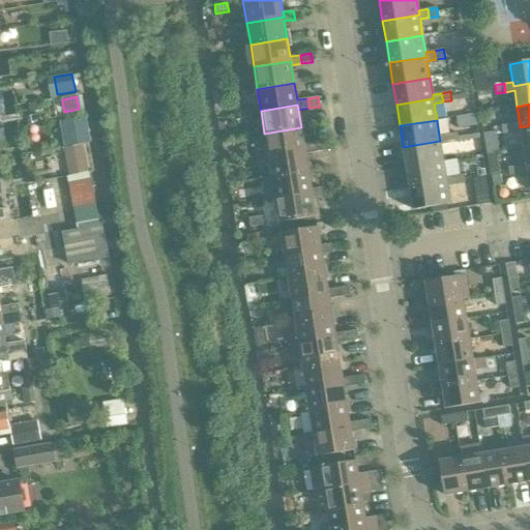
[(521,131),(524,148),(529,147),(529,125),(520,127),(520,123),(510,124),(512,134),(521,131)]
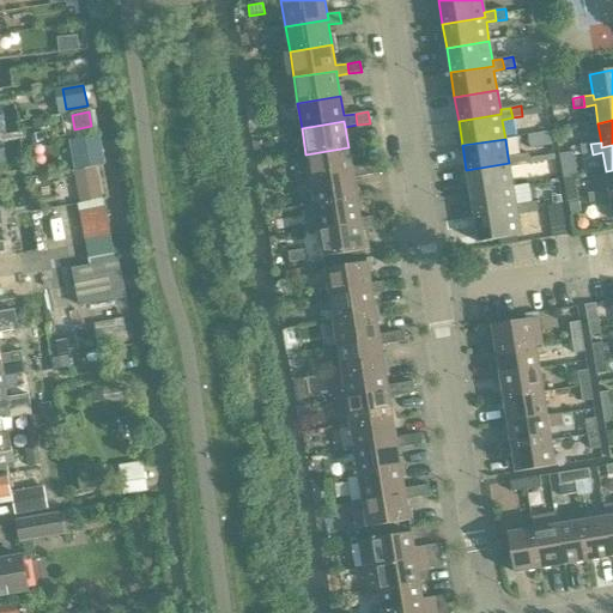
[(582,156),(593,155),(590,144),(580,146),(582,156)]
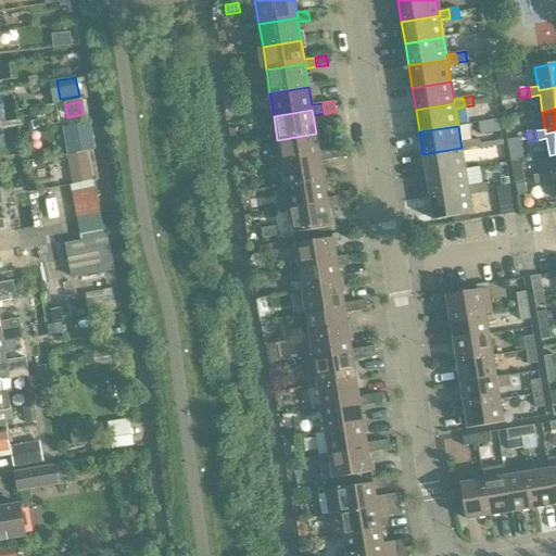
[(277,140),(281,163),(319,158),(320,162),(331,160),(330,151),(319,152),(316,134),(277,140)]
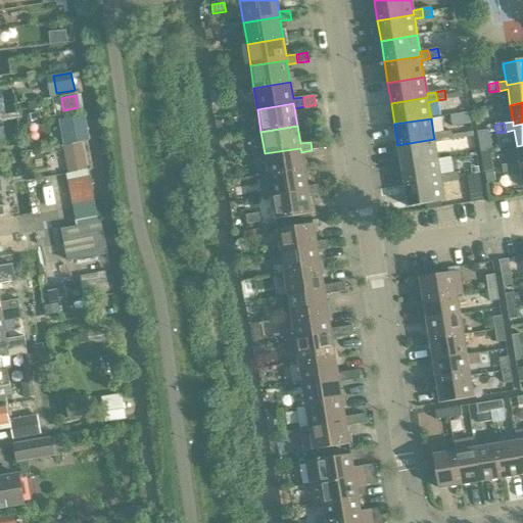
[(442,133),(443,142),(453,140),(452,131),(442,133)]
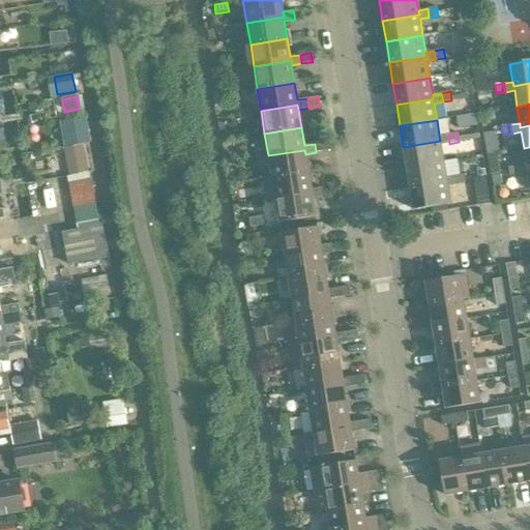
[(403,147),(407,168),(443,162),(441,145),(449,144),(448,135),(439,136),(440,141),(403,147)]
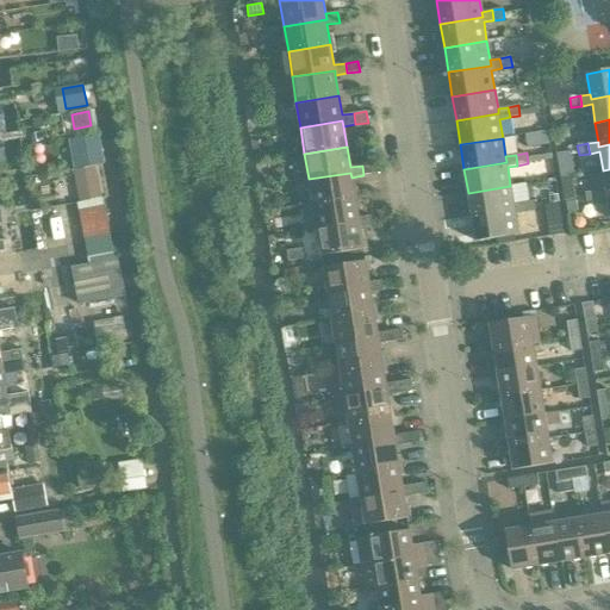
[(362,166),(363,175),(377,174),(374,163),(362,166)]
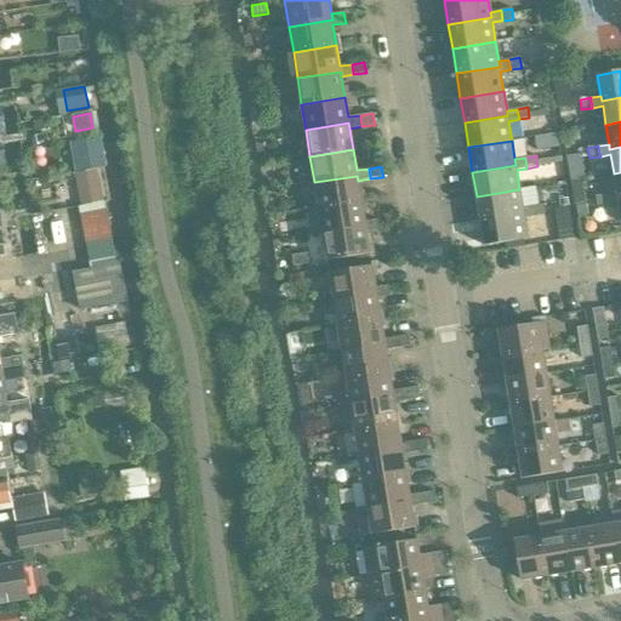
[(75,176),(81,208),(103,203),(96,171),(75,176)]
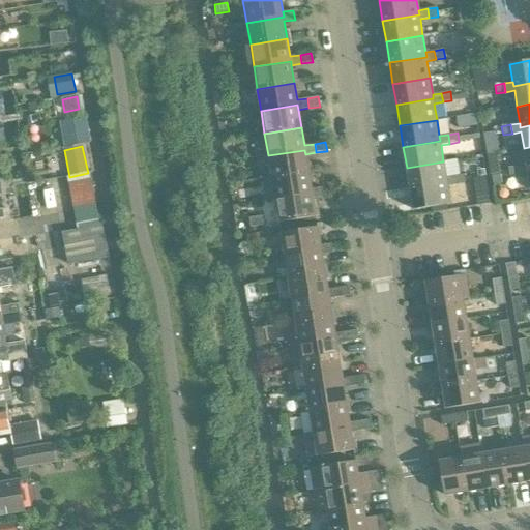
[(268,155),(271,177),(308,172),(305,154),(304,150),(268,155)]
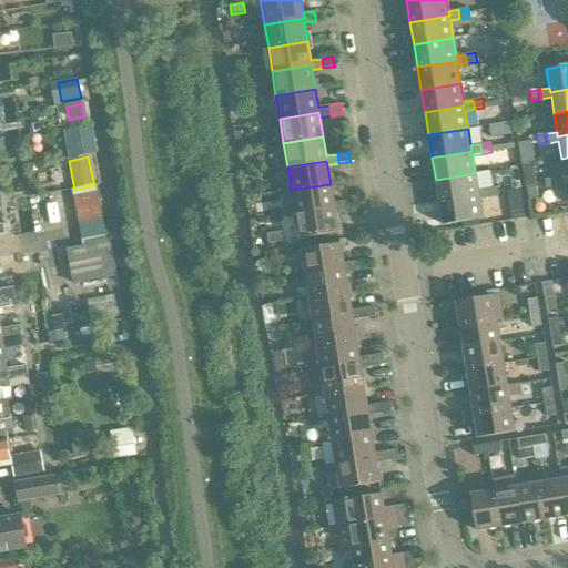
[(436,180),(439,202),(479,195),(478,191),(475,173),(436,180)]
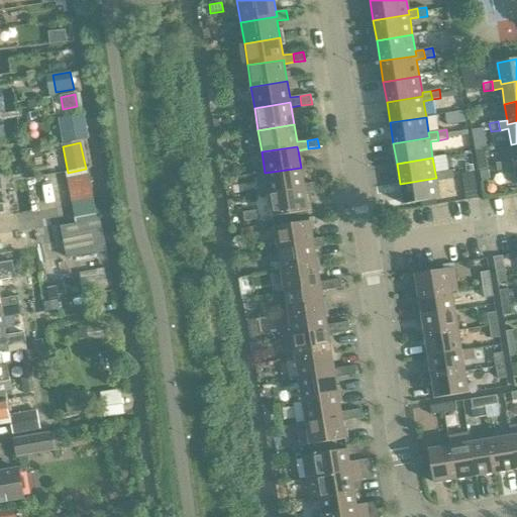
[(513,161),(505,163),(506,171),(515,170),(516,183),(516,164),(514,165),(513,161)]
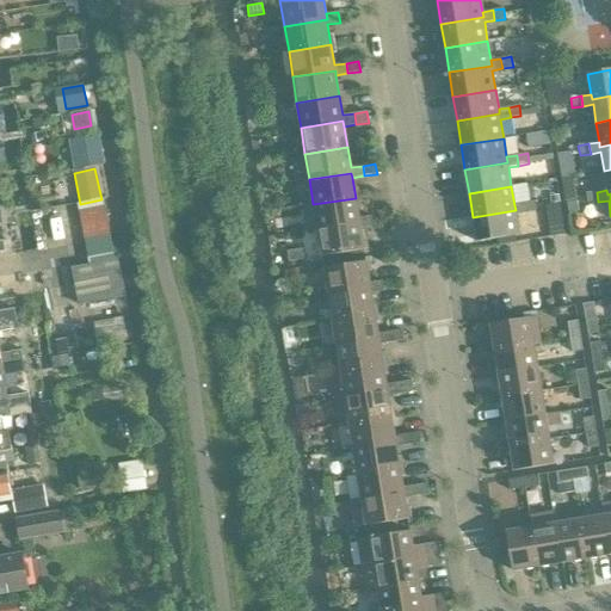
[(587,204),(598,202),(597,192),(586,193),(587,204)]
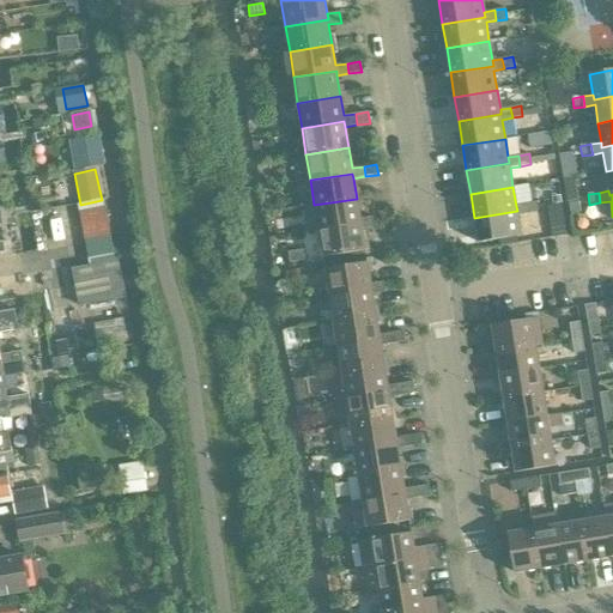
[(314,205),(319,231),(360,224),(362,229),(374,228),(372,217),(360,219),(357,199),(314,205)]
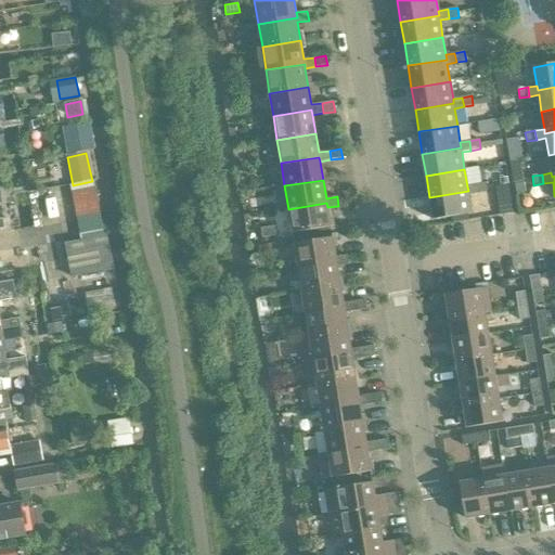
[(486,183),(476,184),(478,194),(488,192),(486,183)]
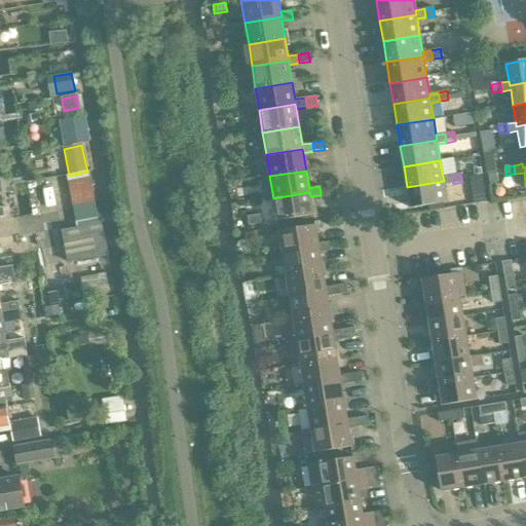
[(444,181),(407,187),(411,209),(447,202),(444,185),(453,184),(451,175),(443,177),(444,181)]
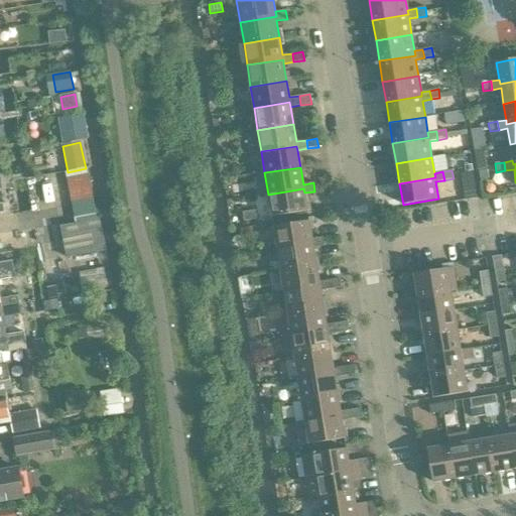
[(303,188),(268,195),(271,217),(307,211),(304,192),(303,188)]
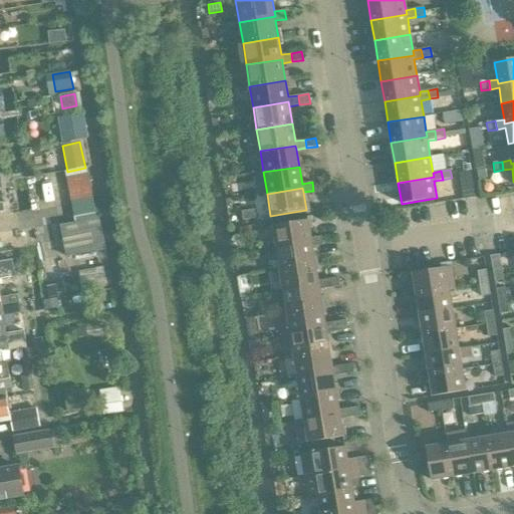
[(241,212),(243,221),(255,219),(254,210),(241,212)]
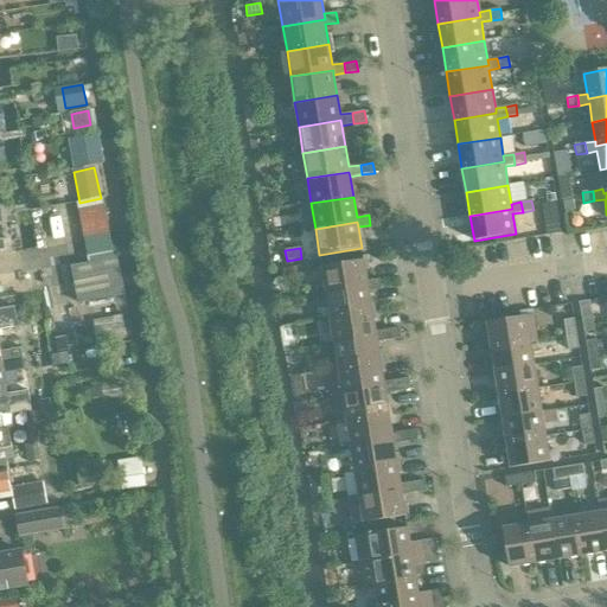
[(72,266),(81,305),(114,298),(125,295),(120,270),(116,257),(89,263),(72,266)]
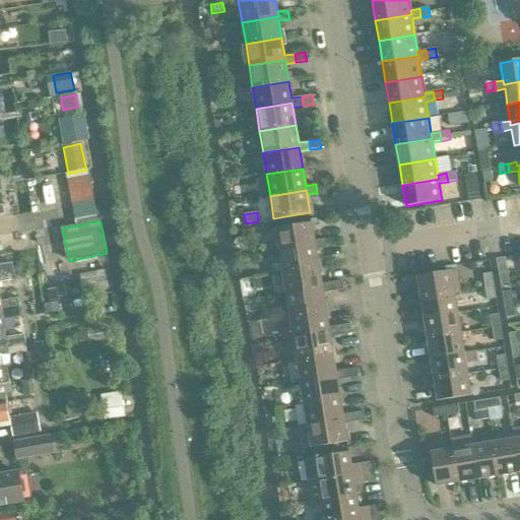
[(275,229),(279,252),(315,246),(315,242),(312,223),(275,229)]
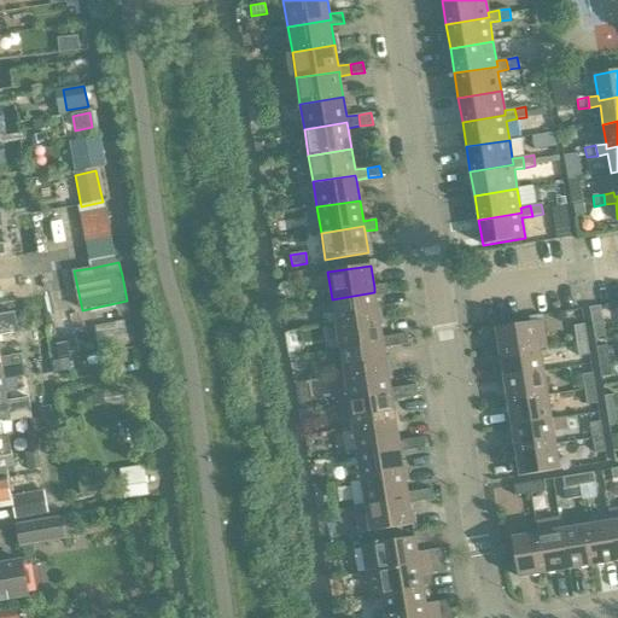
[(293,278),(296,287),(310,285),(309,275),(293,278)]
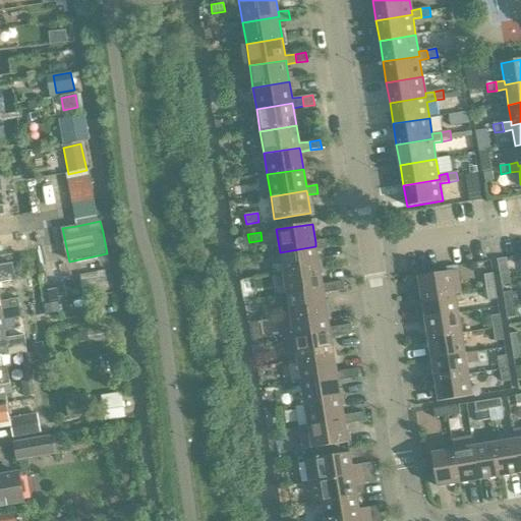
[(280,252),(283,274),(320,268),(316,251),(327,249),(326,240),(315,242),(315,246),(280,252)]
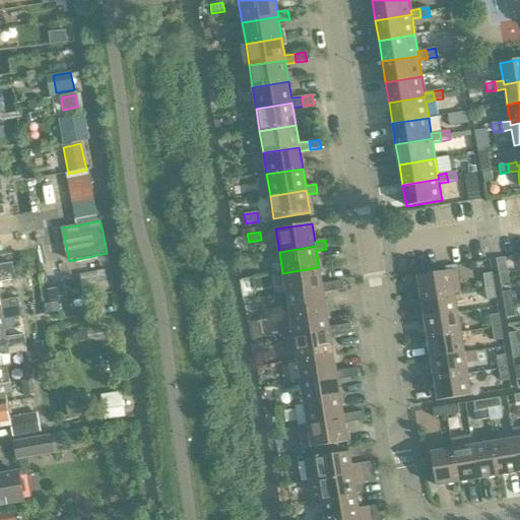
[(0,273),(13,271),(12,263),(0,264),(0,273)]
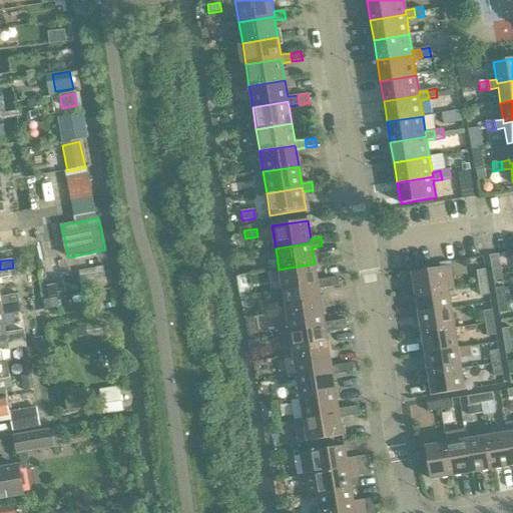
[(279,270),(283,291),(318,285),(319,290),(329,288),(328,279),(318,281),(315,264),(279,270)]
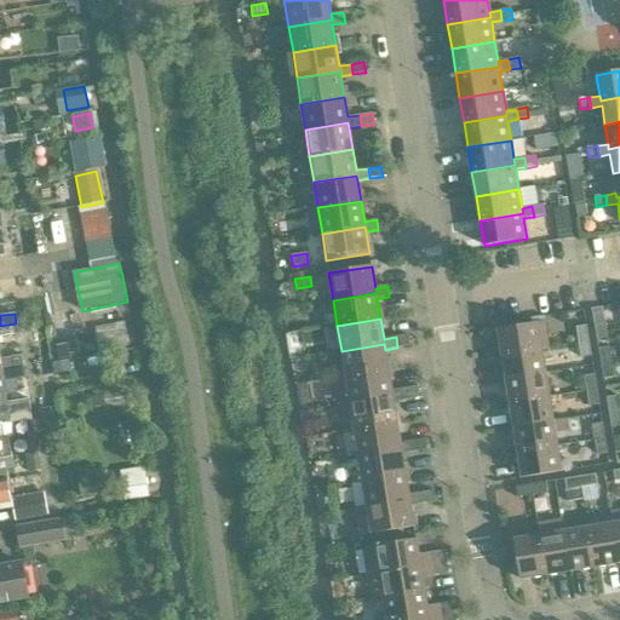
[(498,329),(501,355),(541,349),(549,348),(544,322),(498,329)]
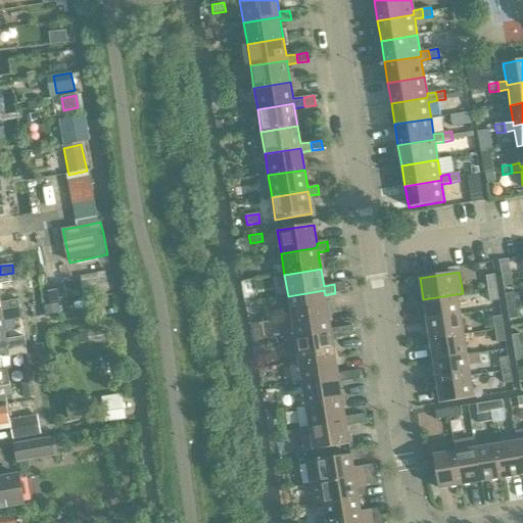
[(0,275),(0,284),(15,282),(13,273),(0,275)]
